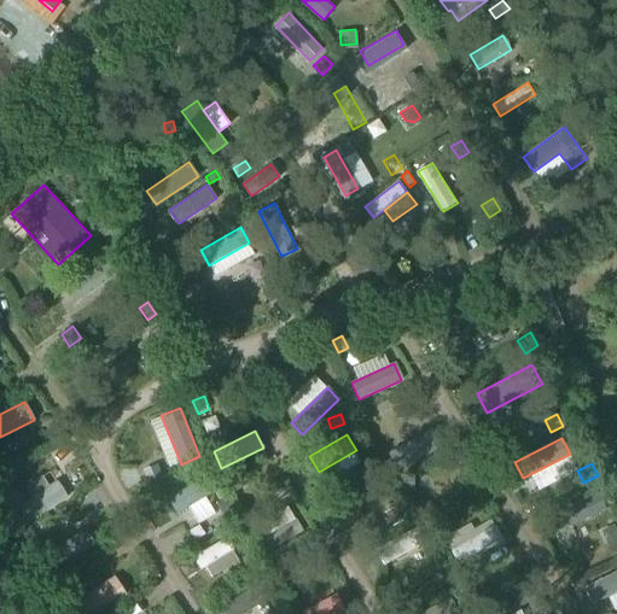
[(157,465),(144,471),(149,481),(162,477),(157,465)]
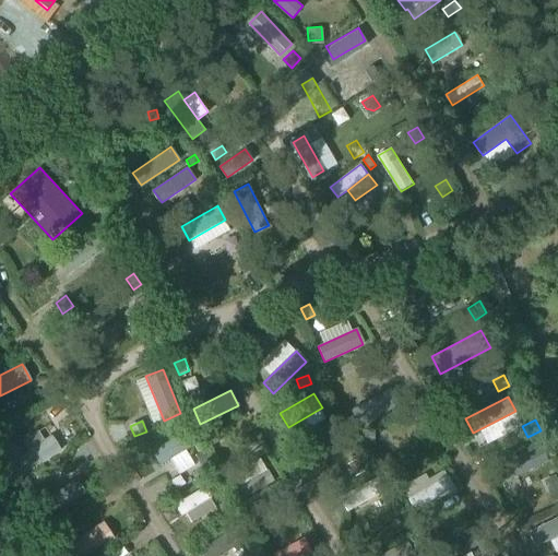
[(218,427),(208,434),(213,444),(224,437),(218,427)]
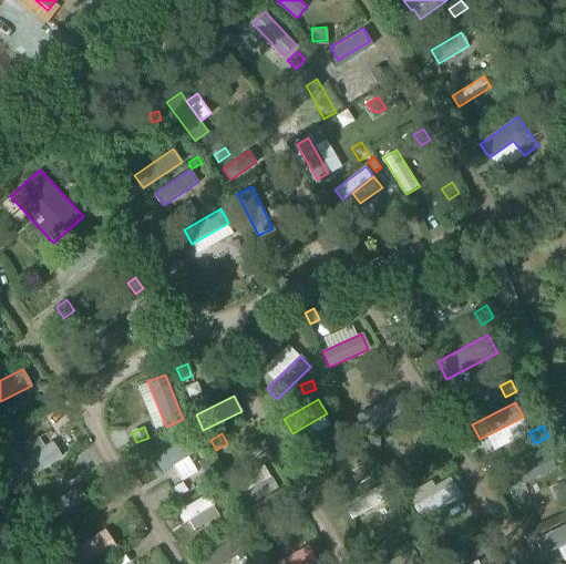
[(368,437),(368,449),(379,449),(379,437),(368,437)]
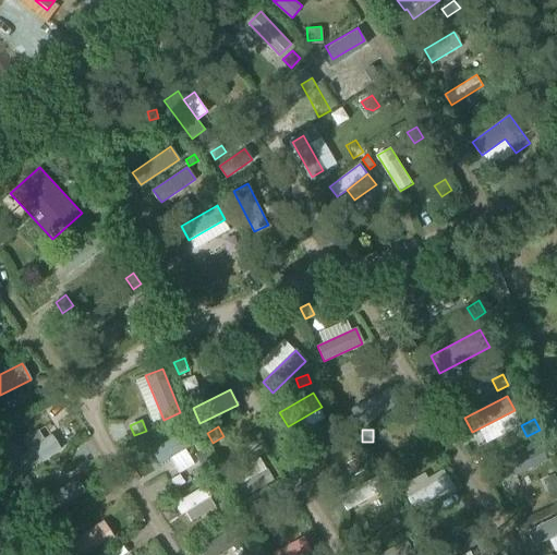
[(184,431),(153,450),(161,465),(193,446),(184,431)]
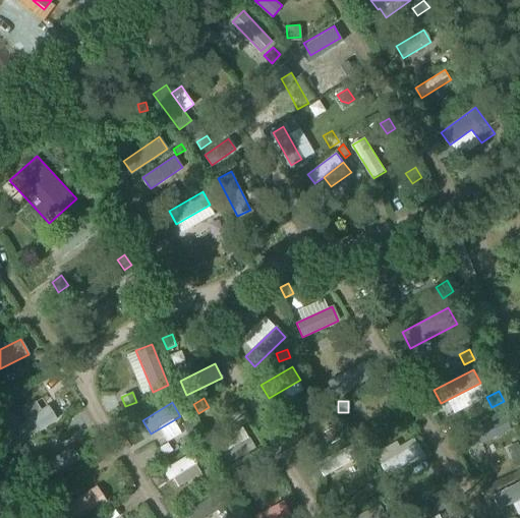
[(48,406),(7,433),(14,445),(56,419),(48,406)]
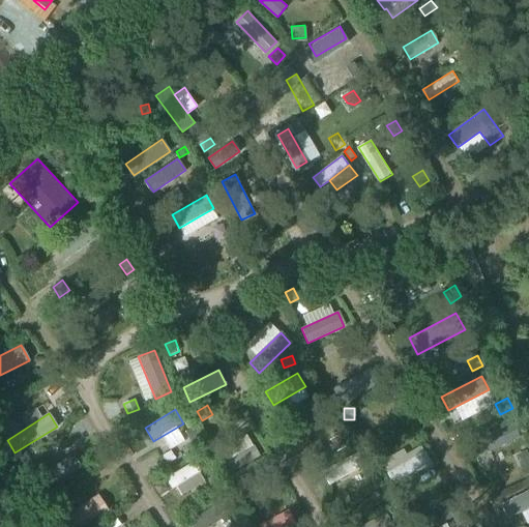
[(6,419),(0,422),(0,426),(5,435),(13,430),(6,419)]
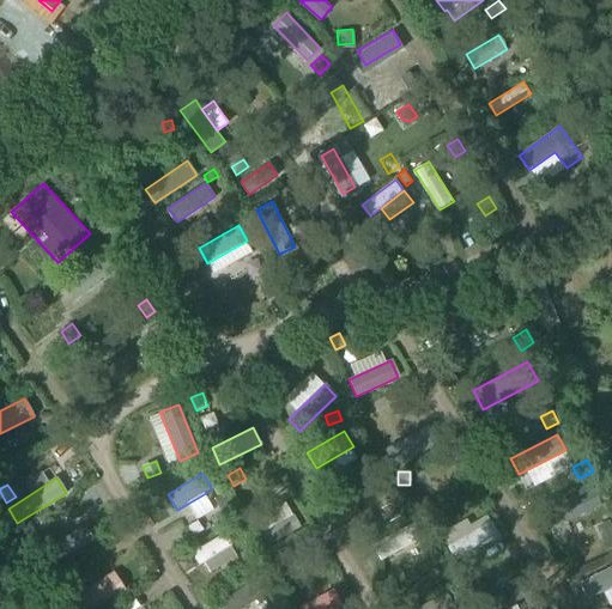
[(593,487),(545,510),(552,527),(600,504),(593,487)]
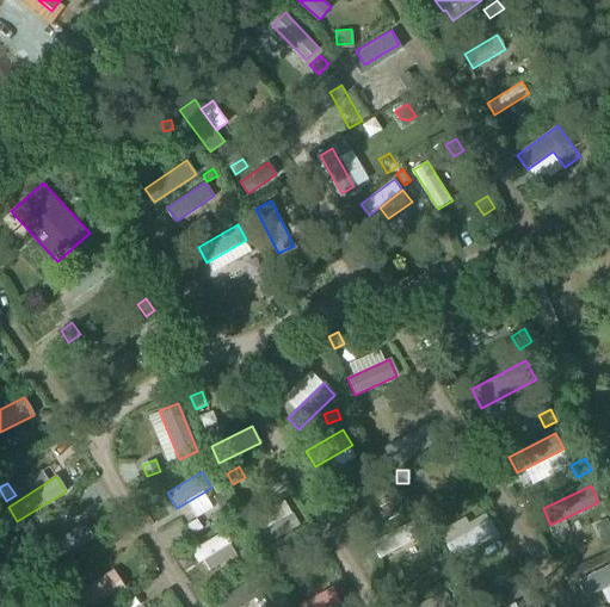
[(225,491),(215,496),(222,511),(232,507),(225,491)]
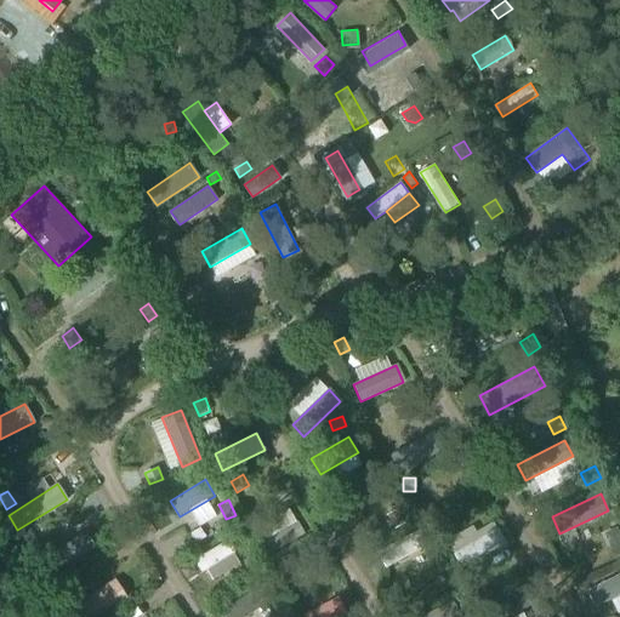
[(397,510),(387,516),(394,529),(405,523),(397,510)]
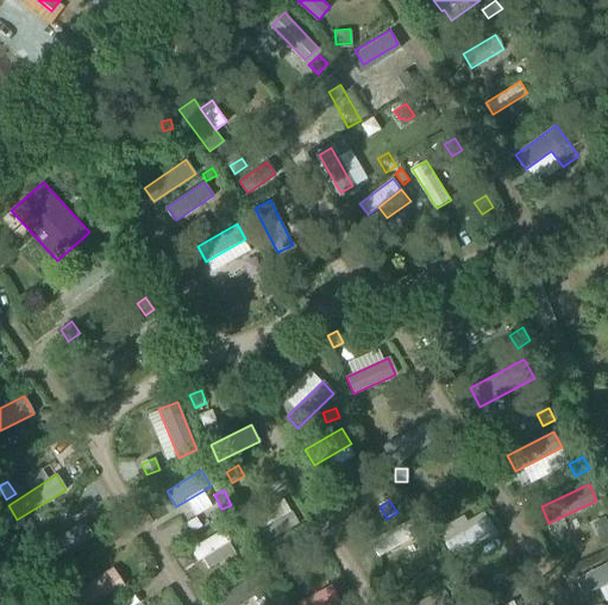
[(292,510),(254,531),(261,544),(299,523),(292,510)]
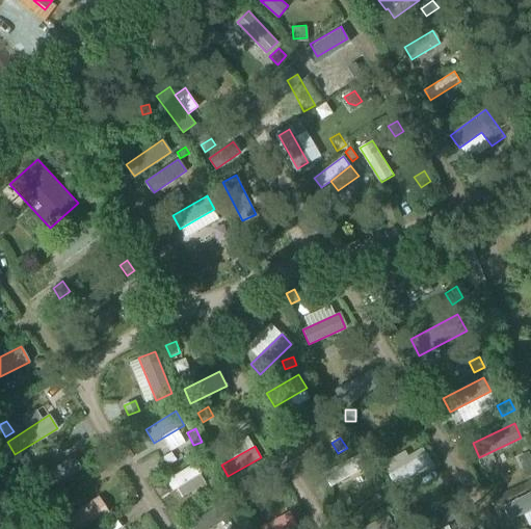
[(426,452),(389,474),(396,486),(433,465),(426,452)]
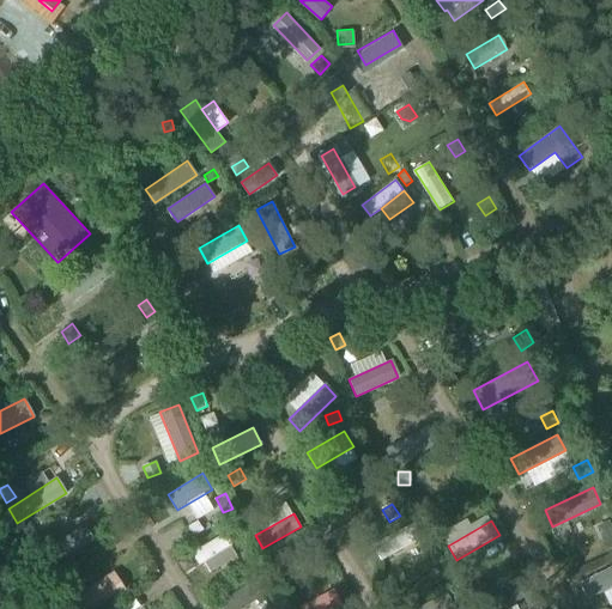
[(29,522),(17,530),(23,541),(36,533),(29,522)]
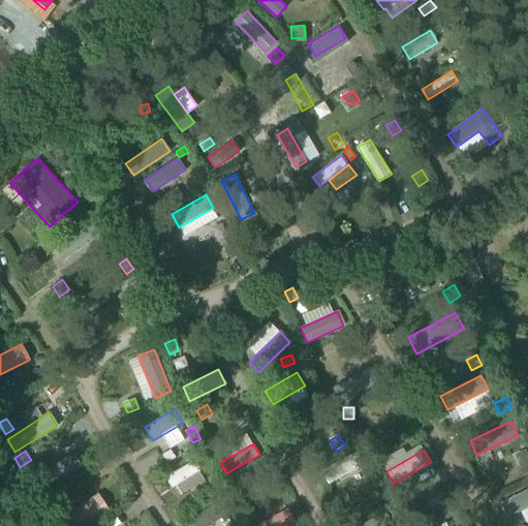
[(356,452),(321,470),(329,483),(363,464),(356,452)]
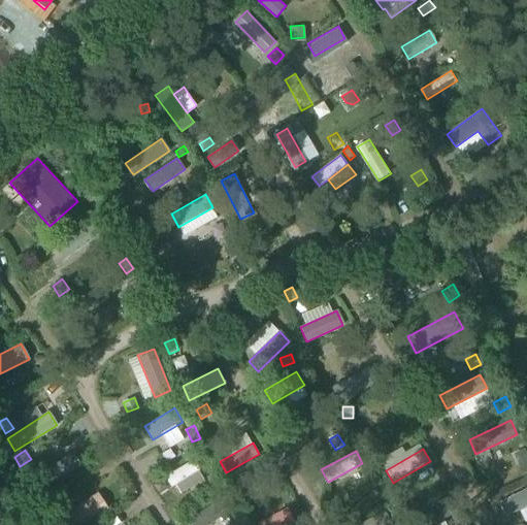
[(71,452),(37,474),(45,487),(80,464),(71,452)]
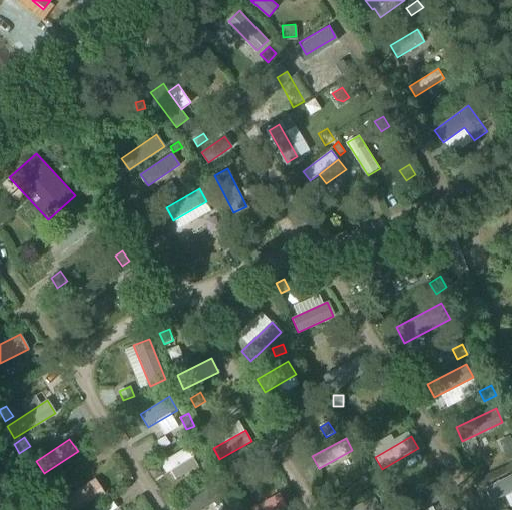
[(187,445),(160,462),(166,472),(170,470),(193,456),(194,455),(187,445)]
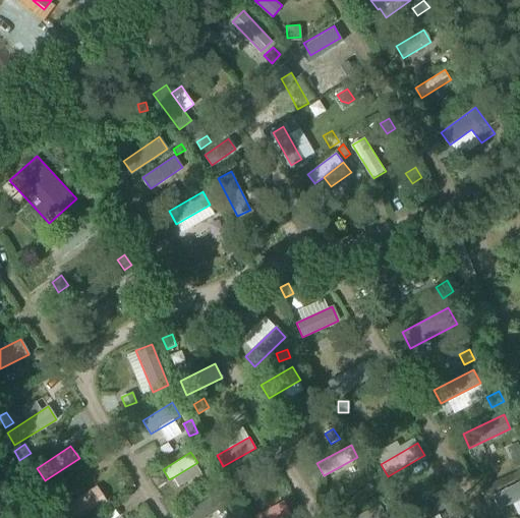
[(196,463),(173,477),(179,485),(201,472),(196,463)]
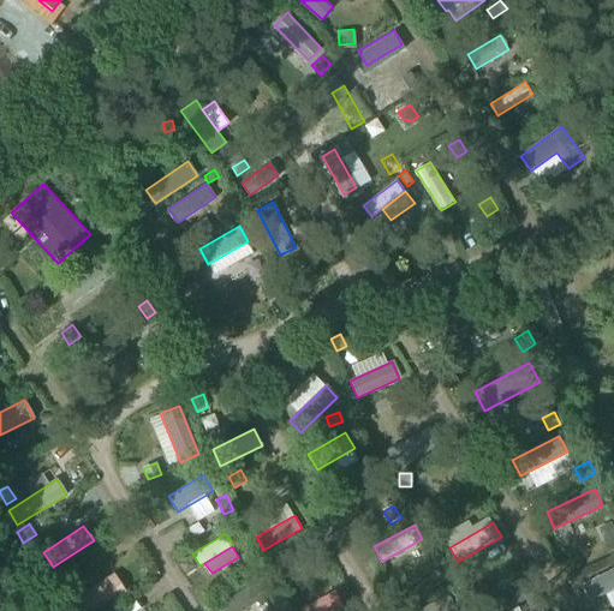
[(439,552),(428,557),(434,569),(445,564),(439,552)]
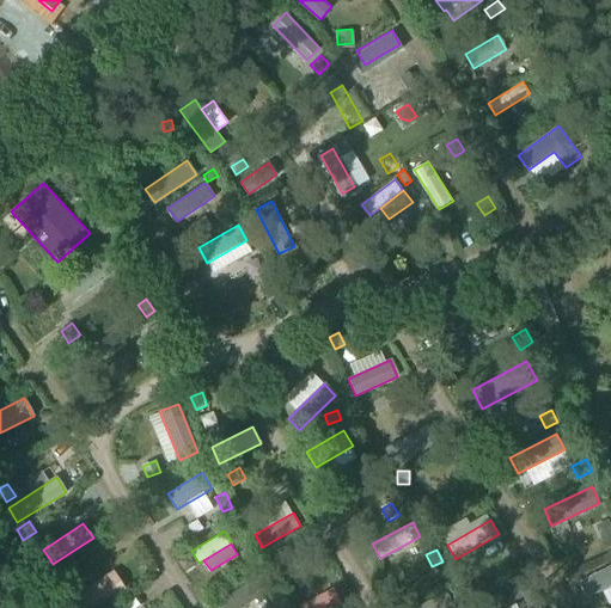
[(610,566),(579,583),(587,597),(610,584),(610,566)]
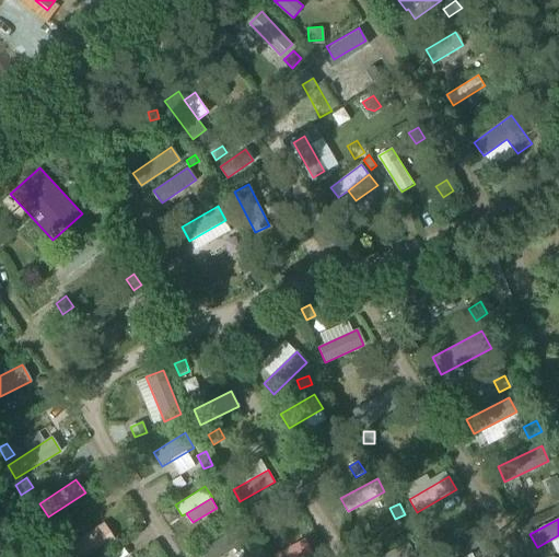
[(104,521),(60,549),(63,556),(90,556),(116,541),(104,521)]
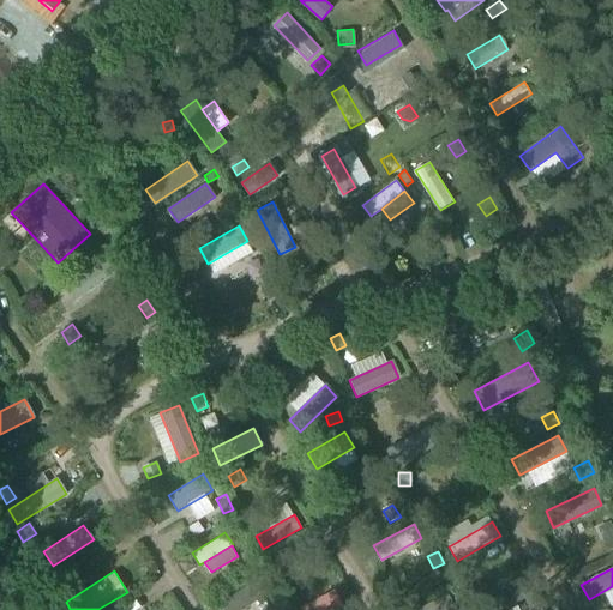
[(62,573),(52,579),(59,592),(70,586),(62,573)]
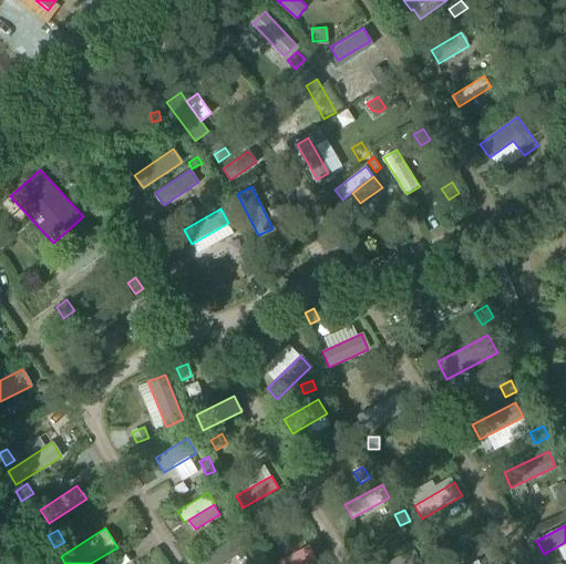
[(234,536),(199,561),(201,563),(223,563),(244,550),(234,536)]
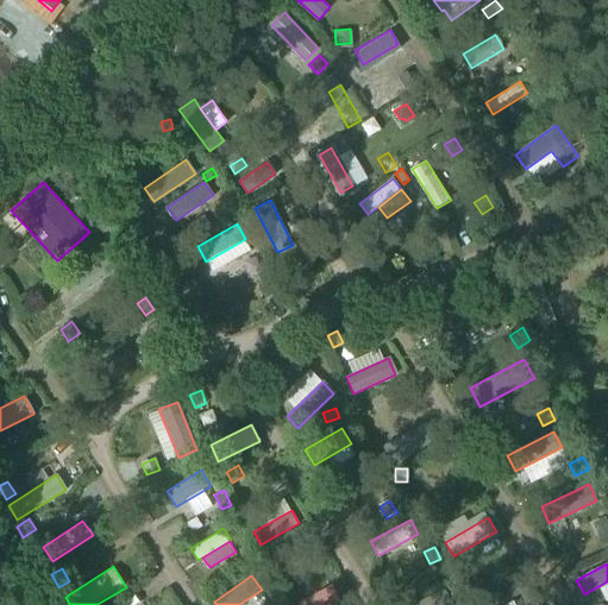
[(476,578),(465,583),(470,593),(481,587),(476,578)]
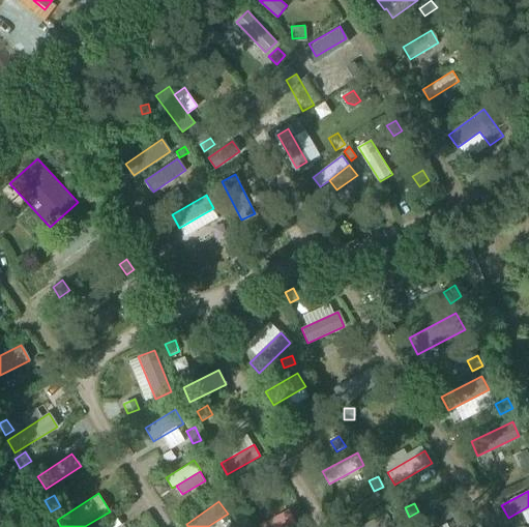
[(289,509),(260,524),(261,526),(288,526),(296,523),(289,509)]
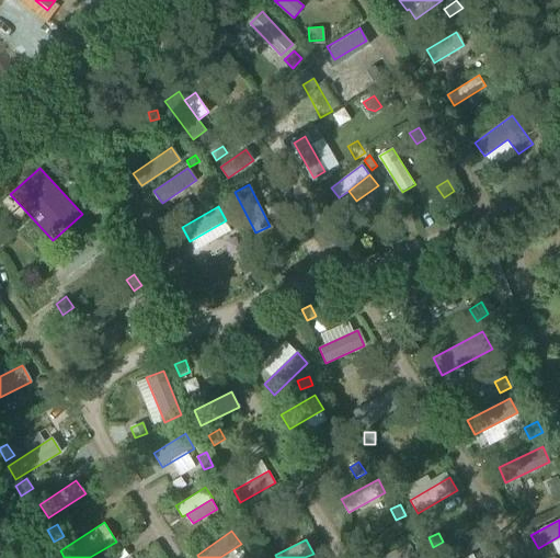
[(415,557),(409,544),(380,557),(415,557)]
